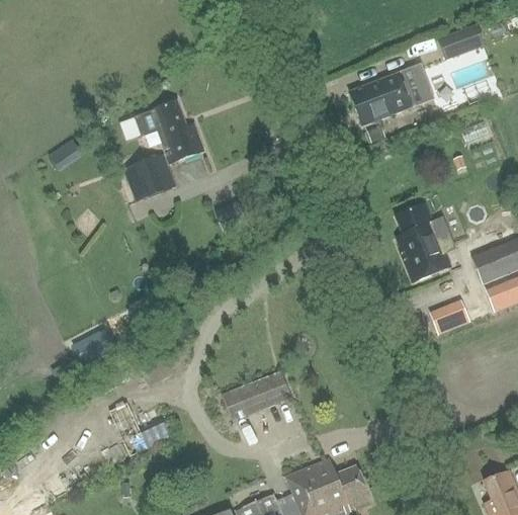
[(438,40),(444,60),(484,46),(477,26),(438,40)]
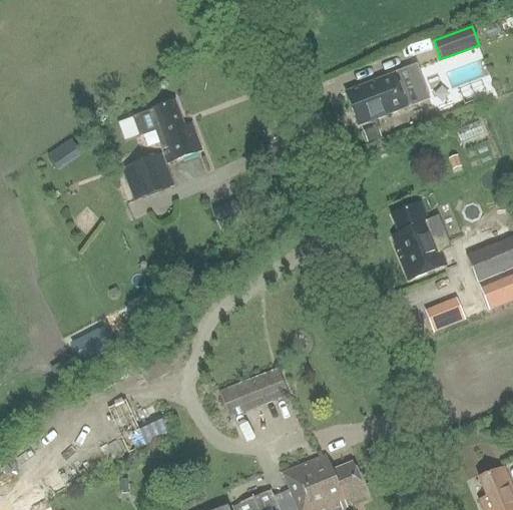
[(460,80),(484,70),(479,59),(456,68),(460,80)]
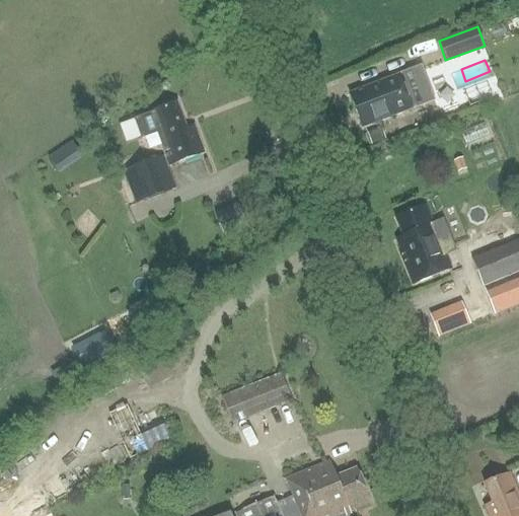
[(363,126),(413,106),(427,101),(414,67),(399,73),(350,92),(363,126)]
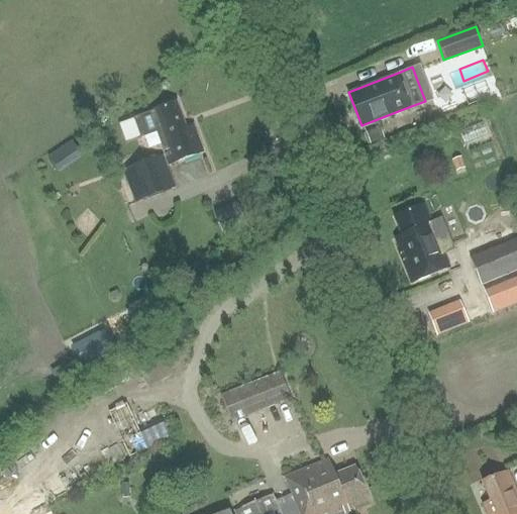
[(177,185),(169,163),(202,150),(192,123),(185,126),(176,100),(149,109),(165,151),(122,168),(135,201),(177,185)]
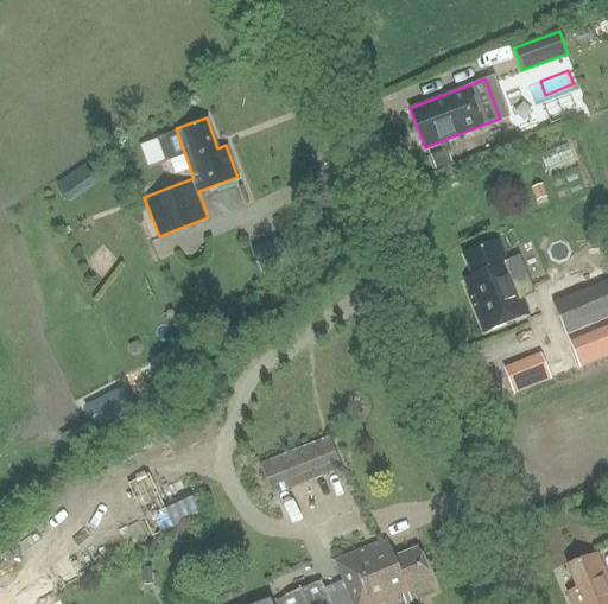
[(447,150),(431,154),(437,170),(453,164),(447,150)]
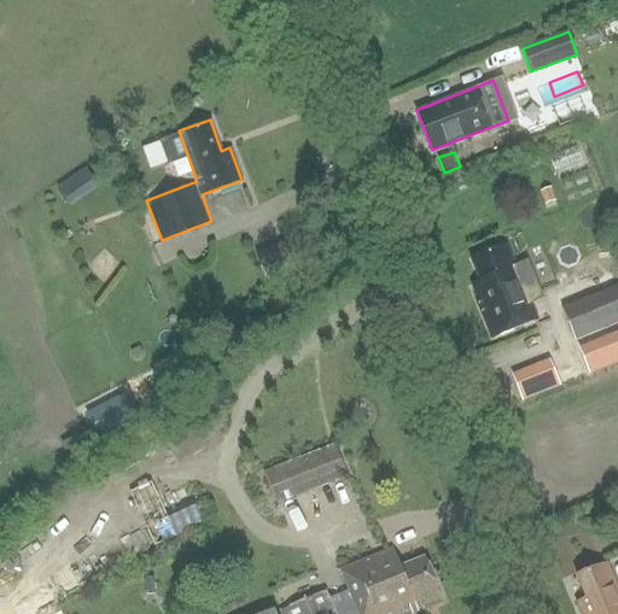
[(532,191),(538,205),(551,202),(544,186),(532,191)]
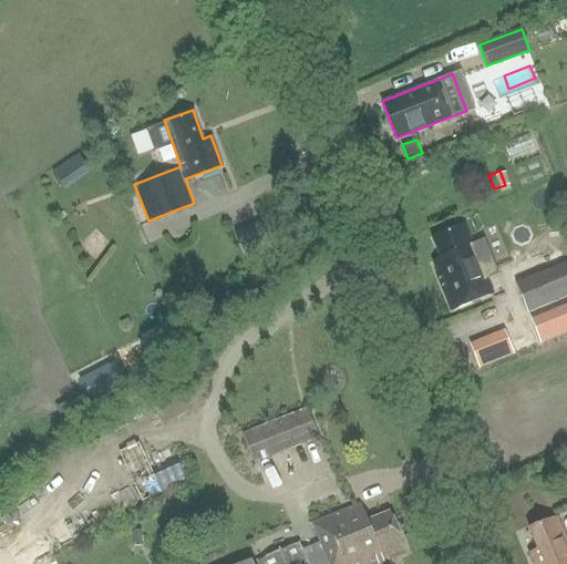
[(492,290),(485,277),(498,272),(484,238),(471,244),(463,226),(434,238),(447,269),(439,274),(454,307),(492,290)]
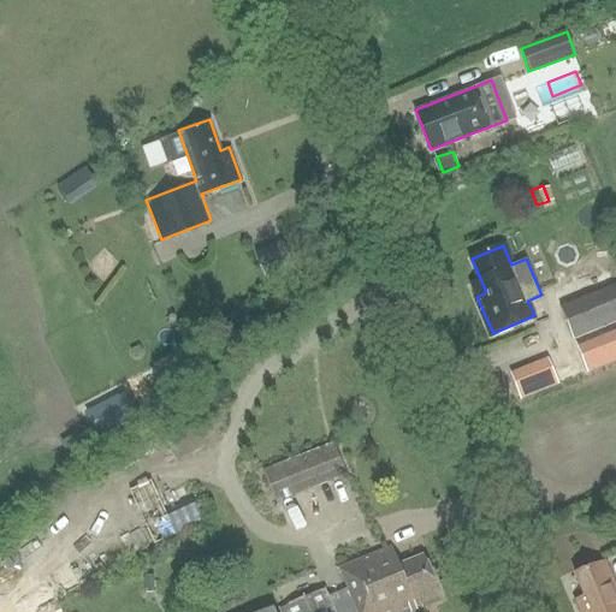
[(551,290),(570,336),(615,316),(615,289),(608,267),(551,290)]
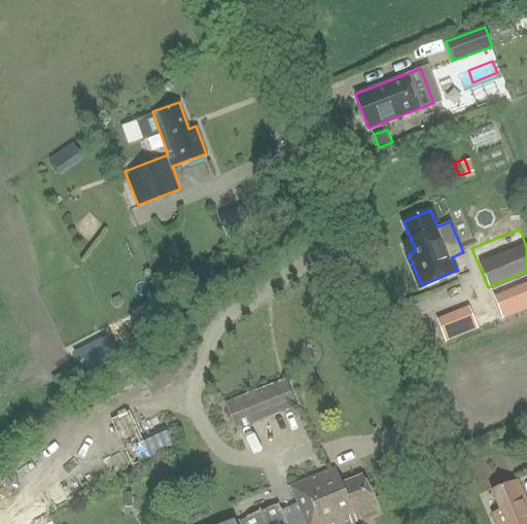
[(526,281),(493,295),(502,317),(526,307),(526,281)]
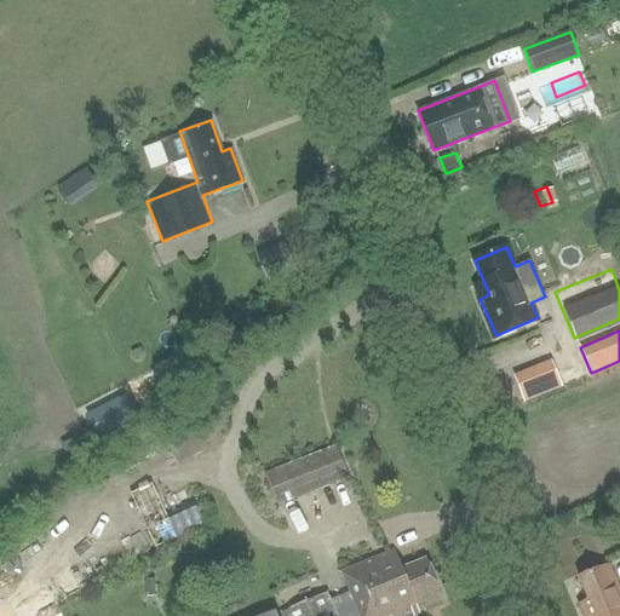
[(336,443),(265,471),(279,502),(349,475),(336,443)]
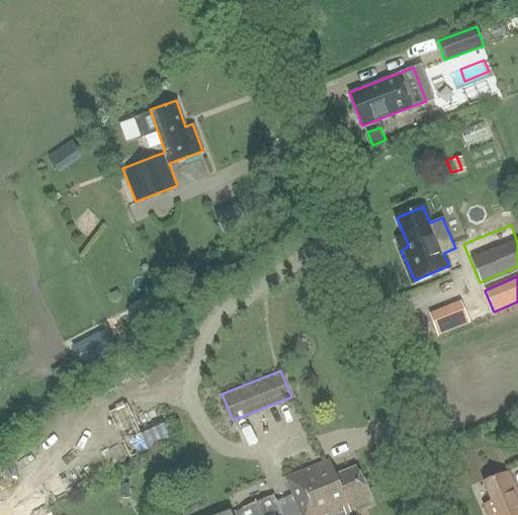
[(163,420),(140,431),(148,449),(171,438),(163,420)]
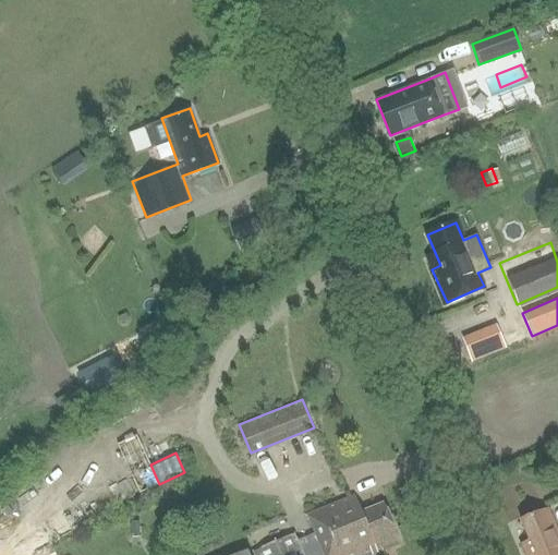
[(307,515),(324,554),(356,554),(365,552),(381,544),(398,538),(383,502),(361,511),(353,495),(307,515)]
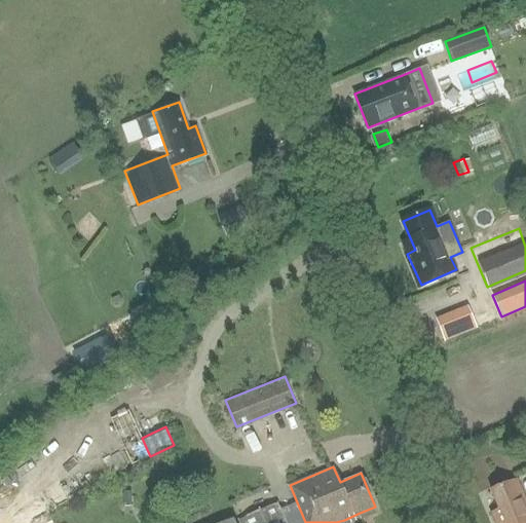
[(496,522),(525,522),(525,501),(517,479),(492,489),(500,509),(492,512),(496,522)]
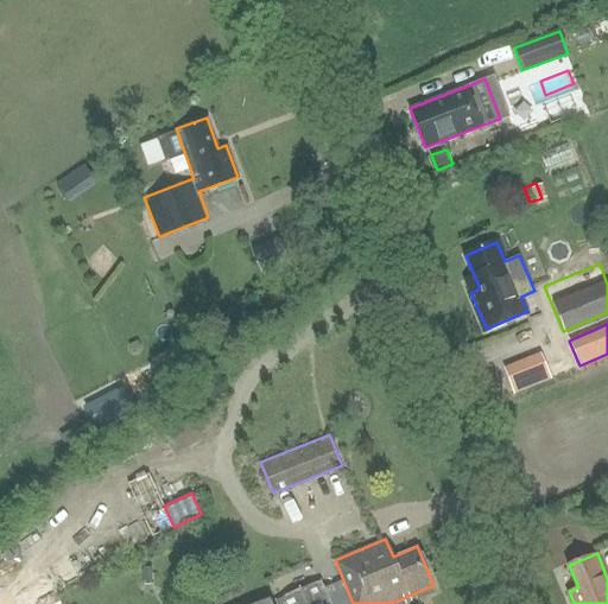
[(315,582),(276,598),(277,603),(331,603),(322,579),(315,582)]
